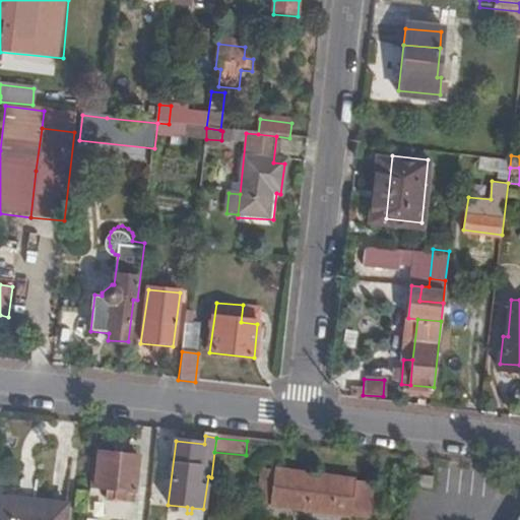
[(139,457),(102,453),(98,486),(117,489),(116,500),(134,502),(136,485),(139,457)]
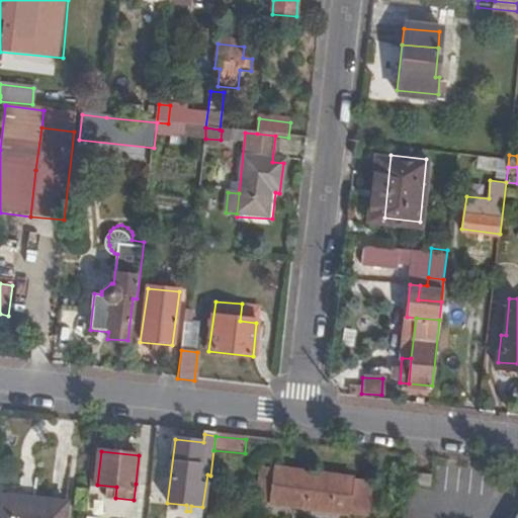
[(351,476),(274,465),(270,502),(347,512),(351,476)]
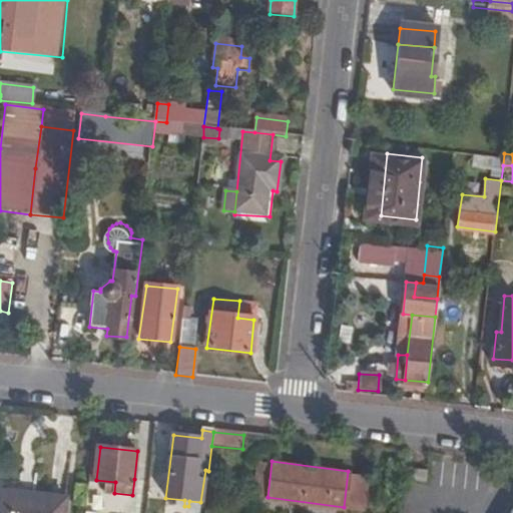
[(407,474),(425,476),(425,465),(408,464),(407,474)]
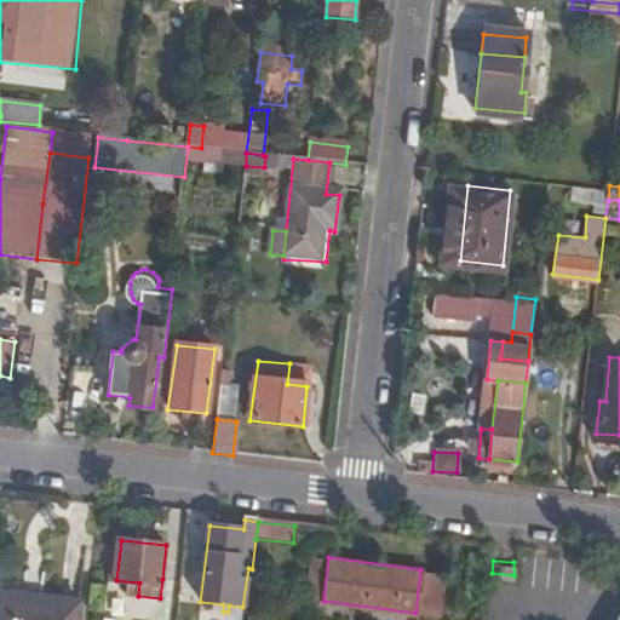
[(75,619),(79,600),(1,590),(0,598),(0,619),(75,619)]
